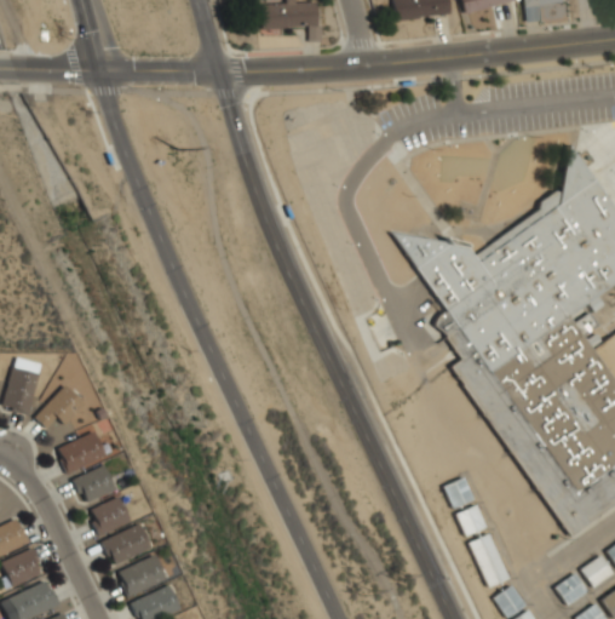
[(263,29),(310,28),(310,43),(323,43),(323,27),(319,27),(317,3),(297,4),(295,0),(286,0),(287,5),(263,5),(263,29)]
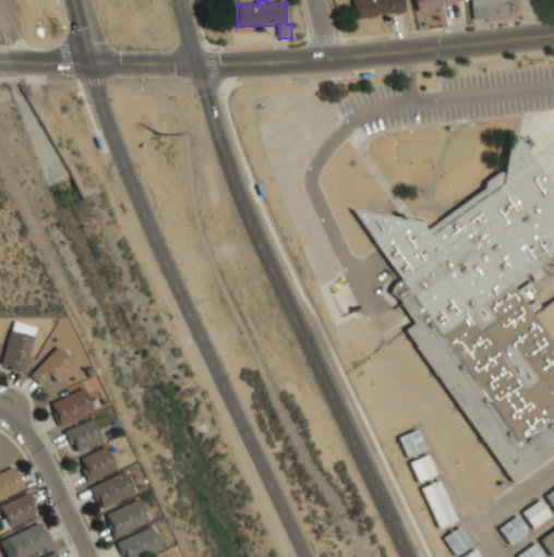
[(356,0),(356,16),(406,14),(405,0),(356,0)]
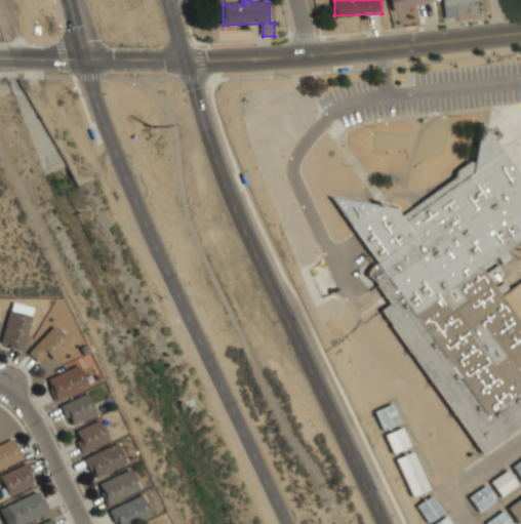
[(437,1),(436,0),(392,0),(395,9),(437,1)]
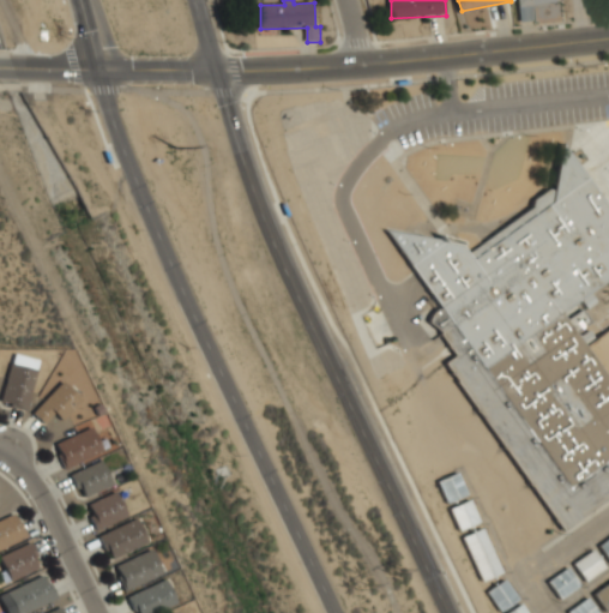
[(562,0),(519,0),(522,23),(538,22),(536,5),(564,2),(562,0)]
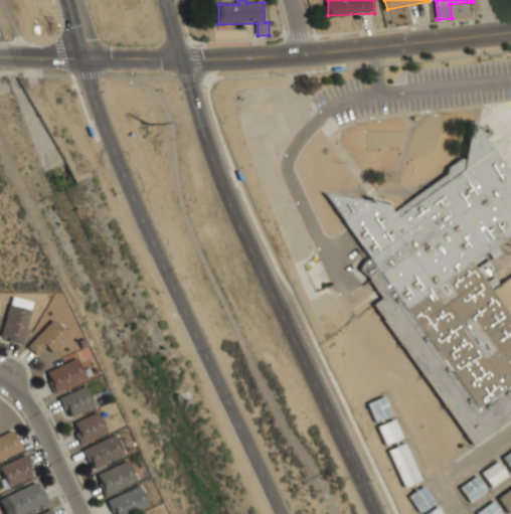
[(472,120),(510,174),(510,236),(474,264),(510,315),(510,419),(474,447),(374,305),(383,298),(360,265),(370,258),(324,193),(388,204),(394,212),(465,162),(472,120)]
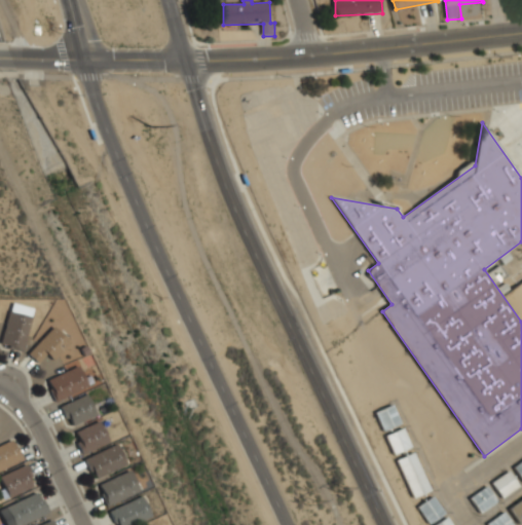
[(35,308),(13,303),(2,344),(25,350),(35,308)]
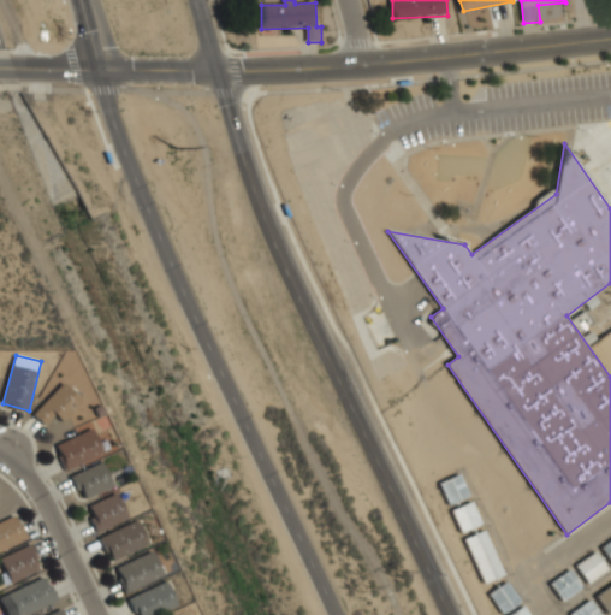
[(35,414),(46,425),(57,415),(63,420),(82,401),(65,384),(35,414)]
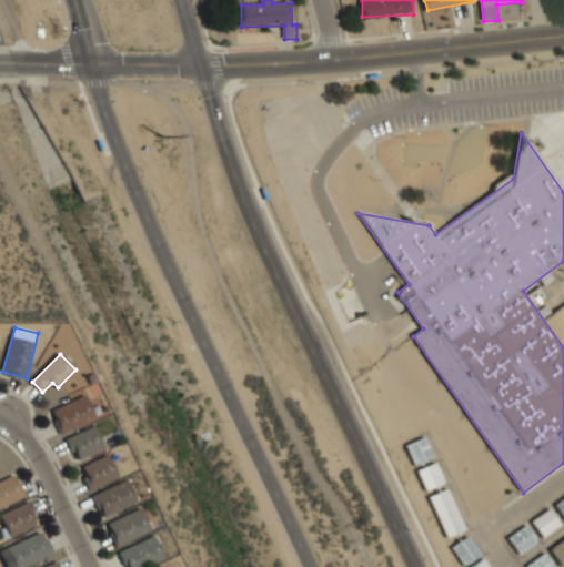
[(96,423),(90,398),(53,407),(59,432),(96,423)]
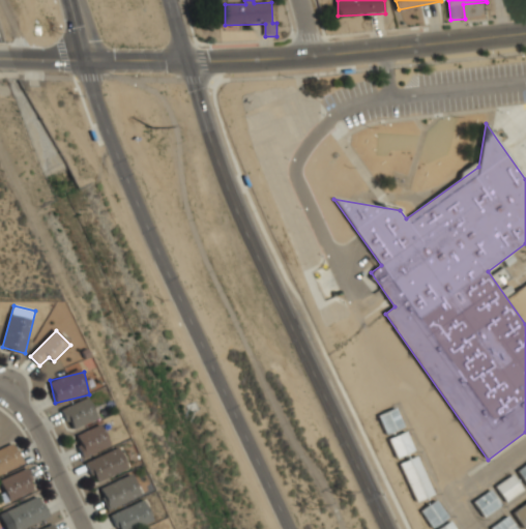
[(72,432),(99,418),(89,398),(62,411),(72,432)]
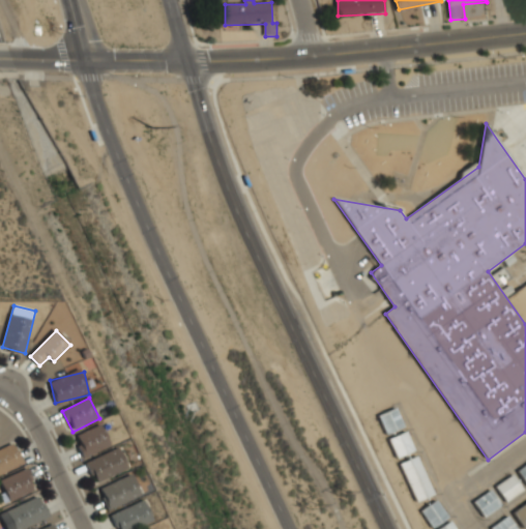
[(399,408),(380,416),(389,437),(408,429),(399,408)]
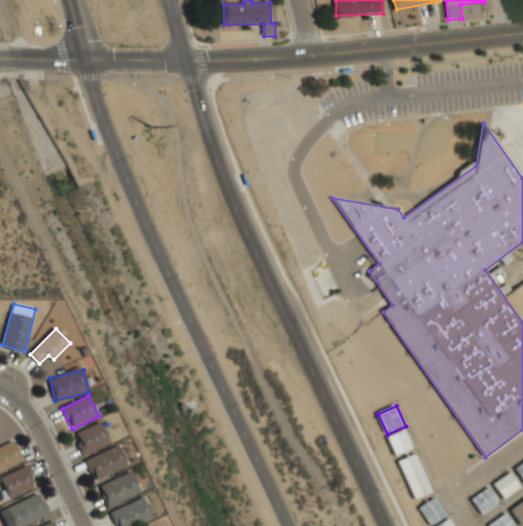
[(108,447),(103,425),(75,432),(81,454),(108,447)]
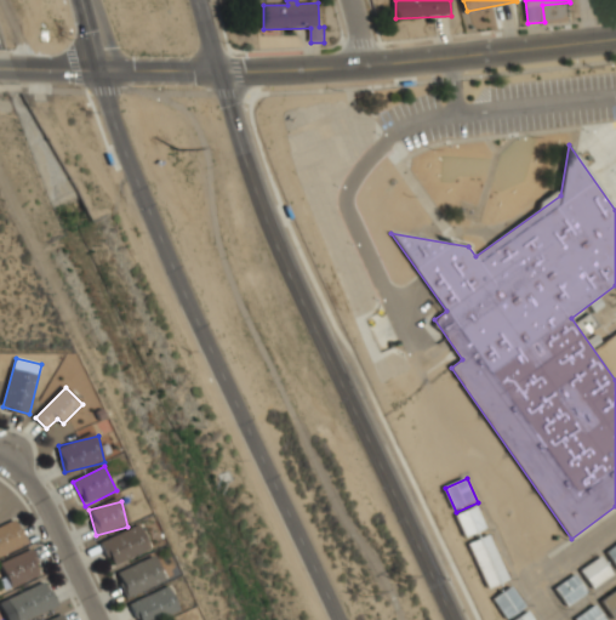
[(479,505),(457,515),(468,539),(490,529),(479,505)]
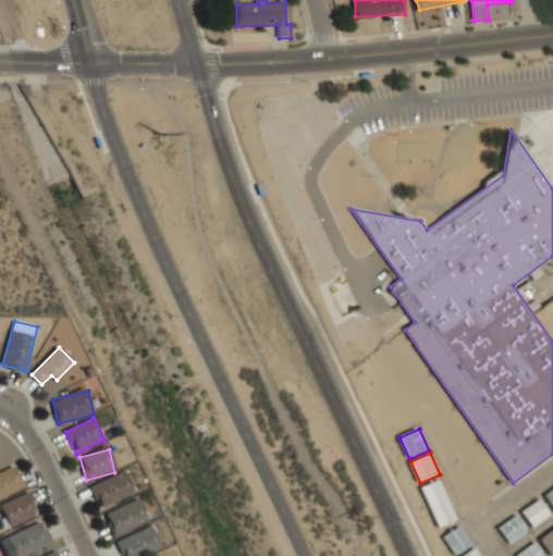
[(0,498),(26,486),(15,465),(0,472),(0,498)]
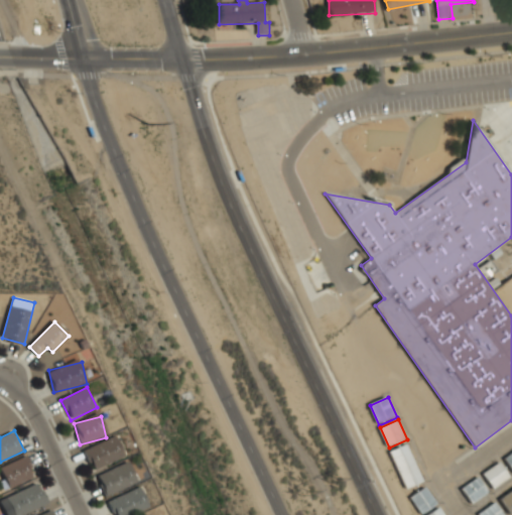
[(84,451),(94,471),(125,457),(116,436),(84,451)]
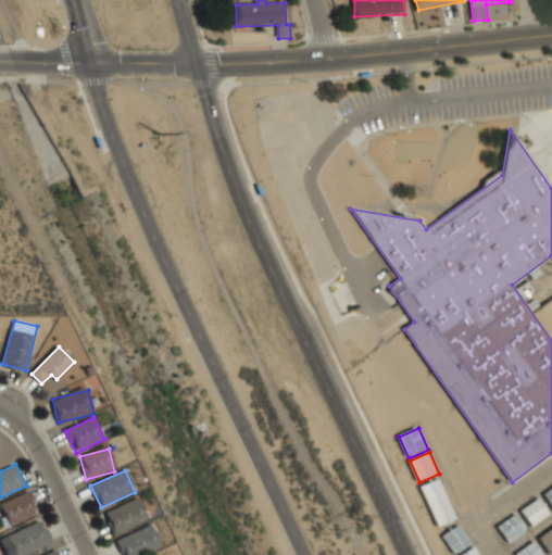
[(441,478),(422,488),(441,529),(461,520),(441,478)]
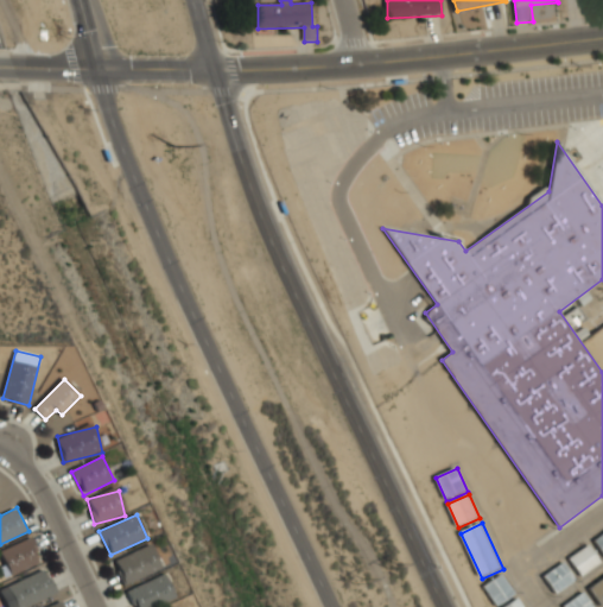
[(0,555),(11,576),(43,561),(32,537),(0,551),(0,555)]
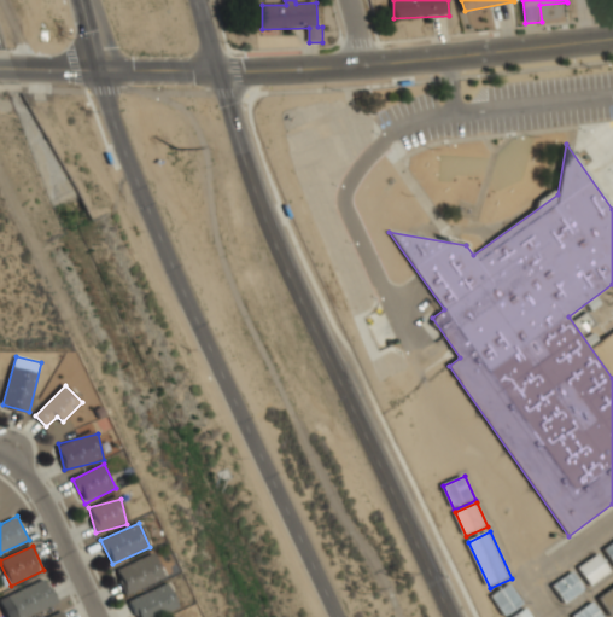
[(579,568),(599,553),(612,571),(612,574),(593,587),(579,568)]
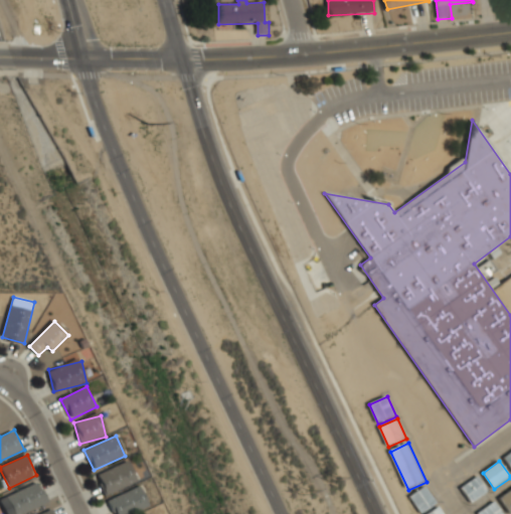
[(107,496),(137,482),(128,462),(98,476),(107,496)]
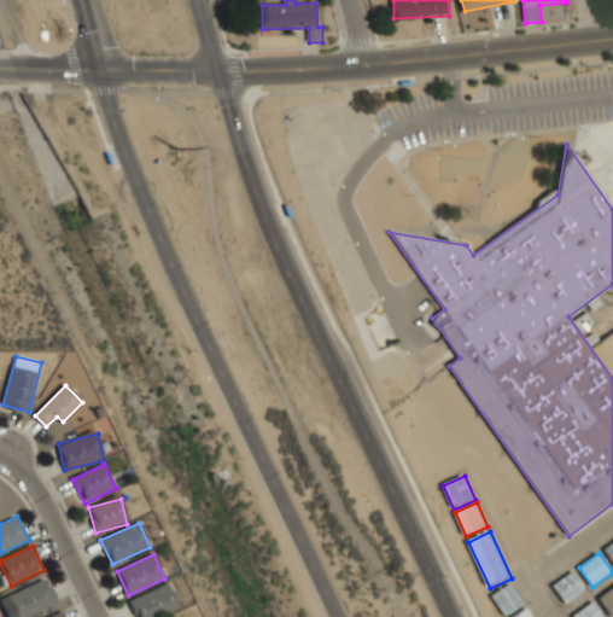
[(574,570),(554,586),(568,605),(589,591),(574,570)]
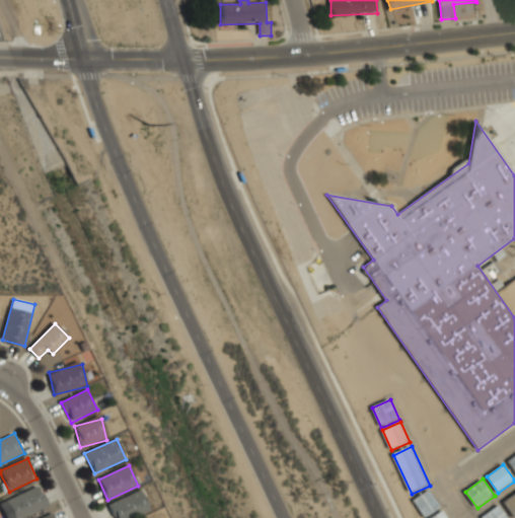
[(24,517),(50,507),(40,486),(8,500),(16,517),(24,517)]
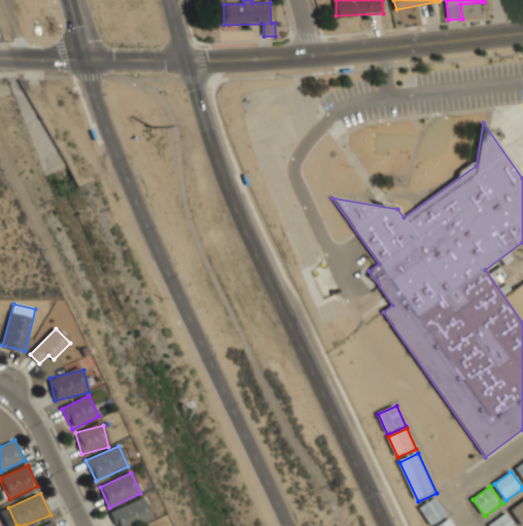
[(437,496),(420,509),(431,525),(433,525),(449,515),(437,496)]
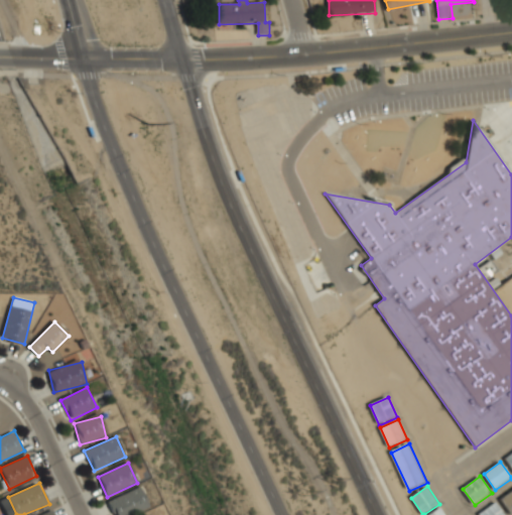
[(130,514),(148,511),(143,490),(110,497),(114,514),(130,514)]
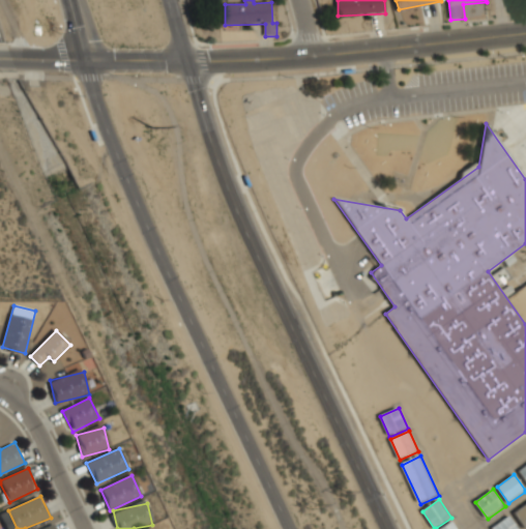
[(525,527),(515,512),(525,504),(525,527)]
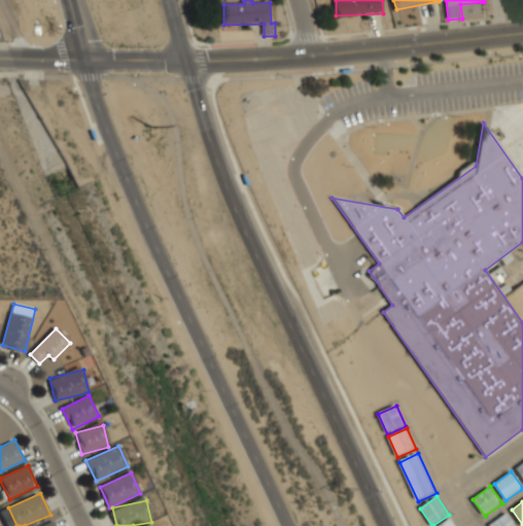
[(516,525),(508,513),(489,525),(516,525)]
